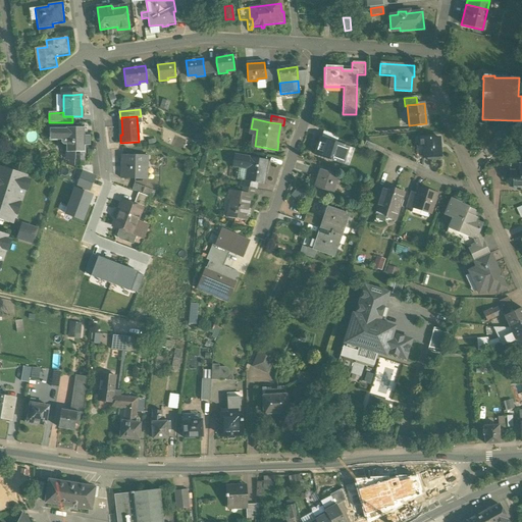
[(521,119),(521,120),(513,120),(512,125),(519,137),(521,134),(521,119)]
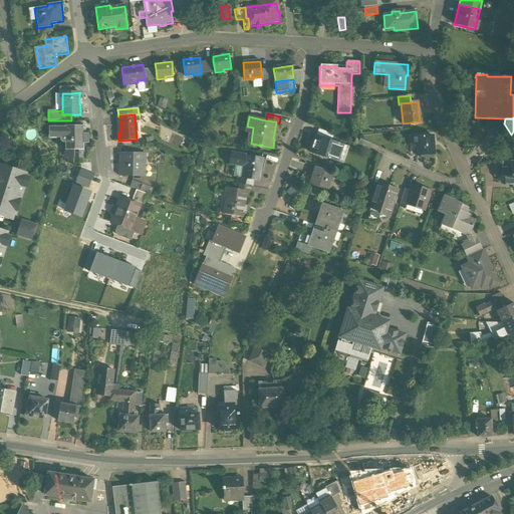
[(83,126),(65,126),(64,126),(62,126),(48,126),(48,139),(65,138),(65,151),(83,150),(83,144),(88,144),(88,134),(83,134),(83,126)]
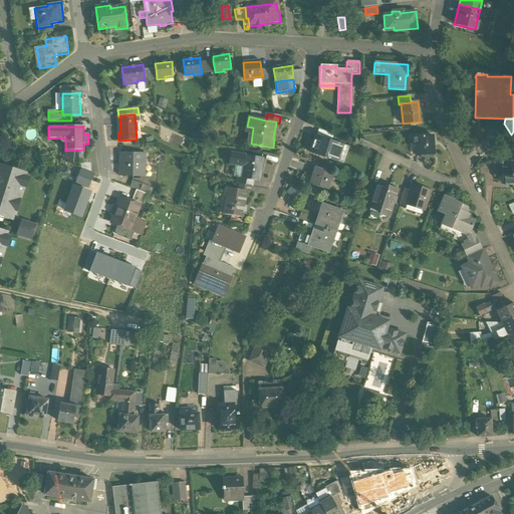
[(344,140),(334,135),(332,141),(343,145),(344,140)]
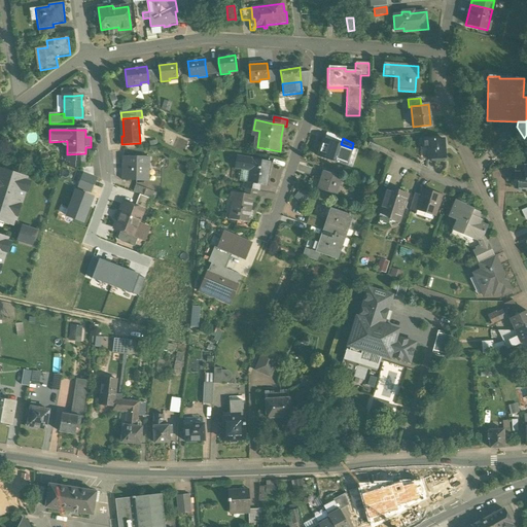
[(341,144),(325,139),(319,157),(346,167),(352,148),(341,144)]
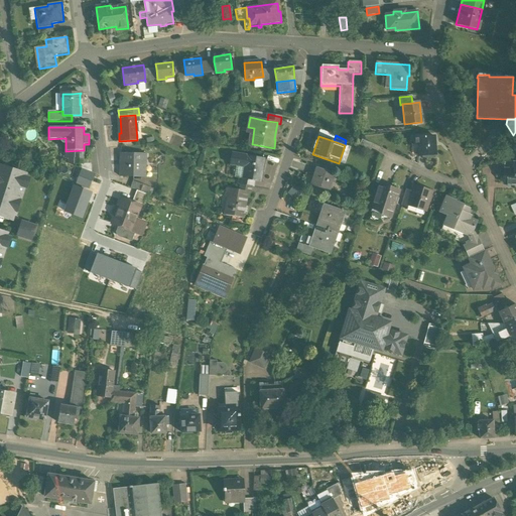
[(434,136),(414,137),(415,156),(435,155),(434,136)]
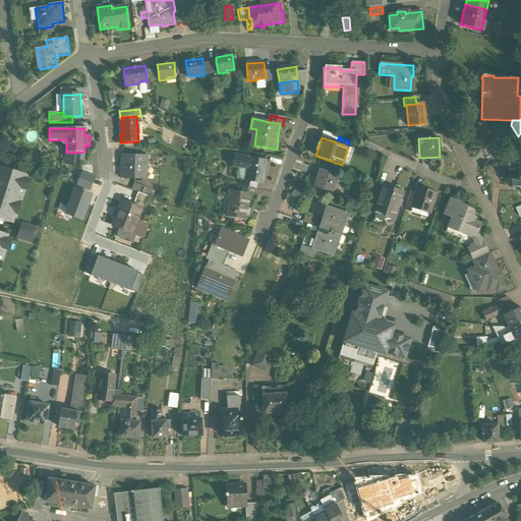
[(84,159),(84,152),(75,153),(75,166),(88,166),(88,165),(88,159),(84,159)]
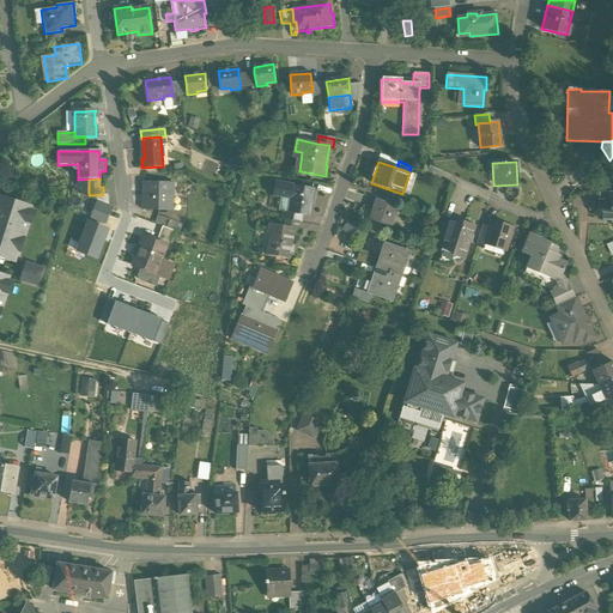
[(174,183),(144,182),(144,210),(169,211),(169,195),(174,195),(174,183)]
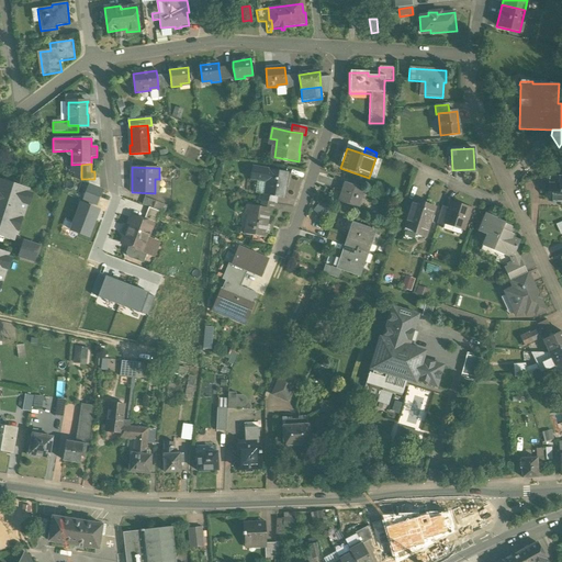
[(288,173),(253,168),(250,179),(267,182),(265,195),(277,198),(284,199),(287,187),(285,187),(288,173)]
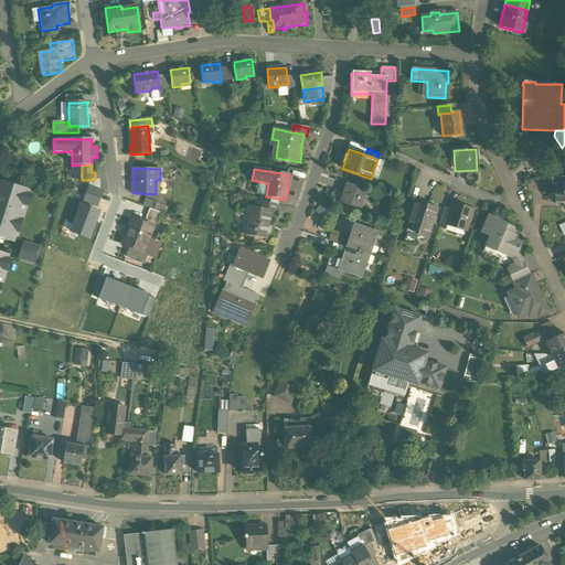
[(29,191),(0,181),(0,236),(13,242),(16,235),(17,235),(27,205),(29,206),(32,195),(28,194),(29,191)]
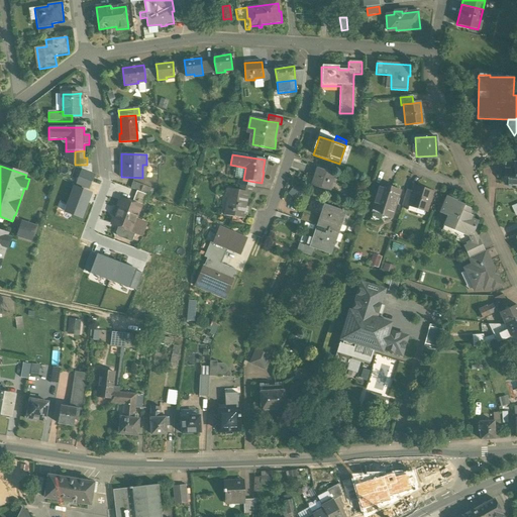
[(335,174),(318,168),(312,185),(330,191),(335,174)]
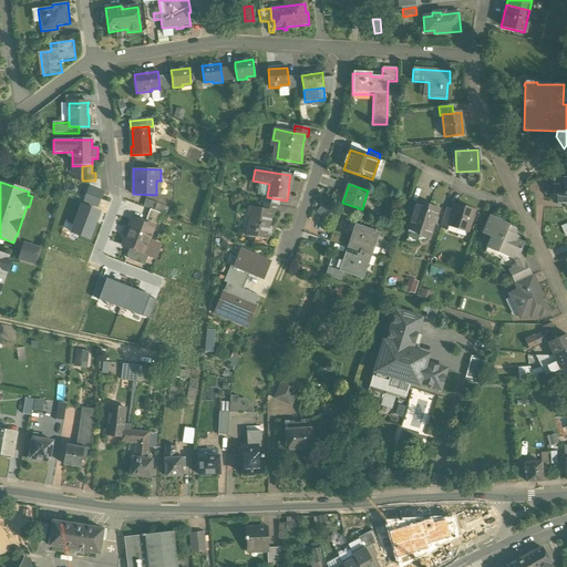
[(103,191),(90,186),(84,203),(98,207),(103,191)]
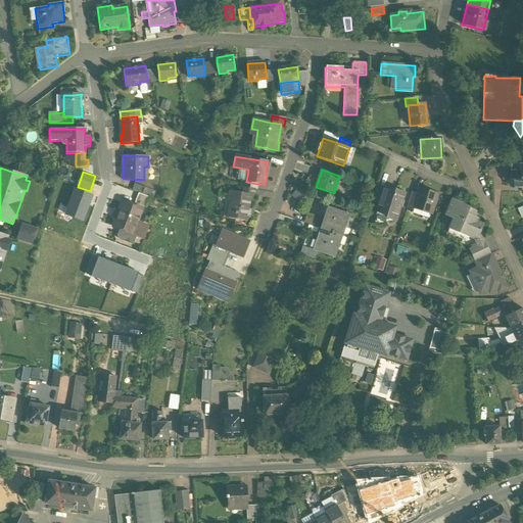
[(522,196),(522,173),(515,173),(514,189),(522,189),(522,196)]
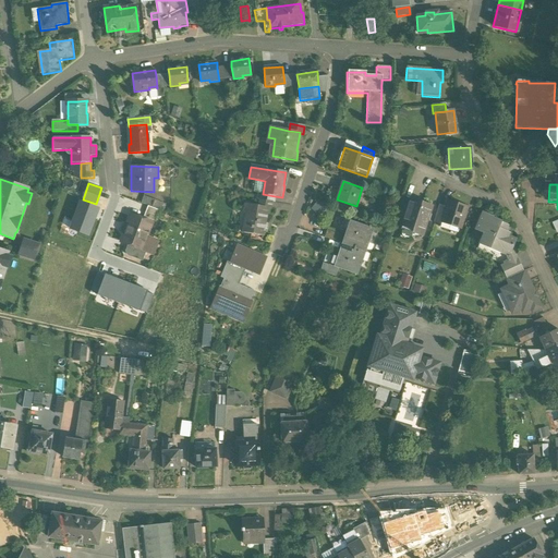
[(263,194),(259,193),(258,199),(271,202),(274,203),(275,196),(263,194)]
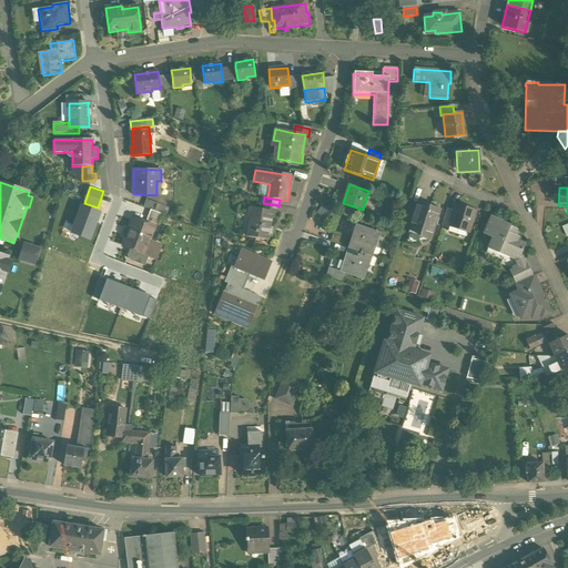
[(158,204),(146,200),(144,208),(151,210),(155,212),(158,204)]
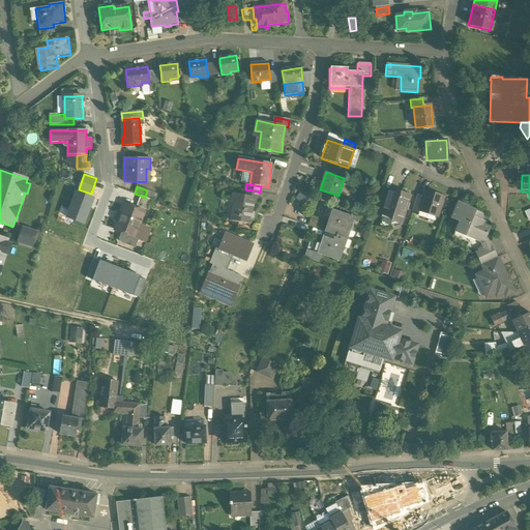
[(410,196),(389,189),(381,215),(392,218),(391,222),(401,225),(410,196)]
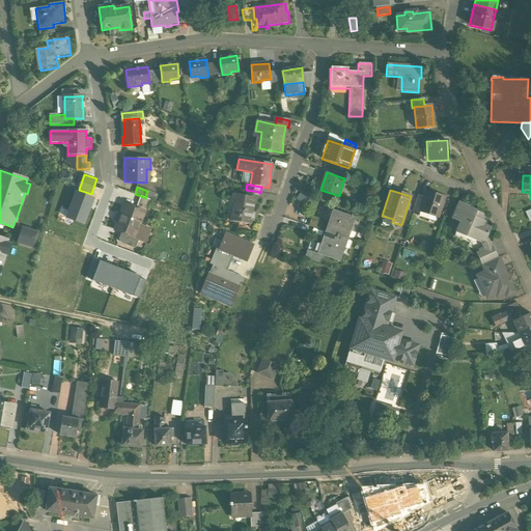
[(258,192),(247,191),(246,197),(255,198),(254,199),(257,199),(258,192)]
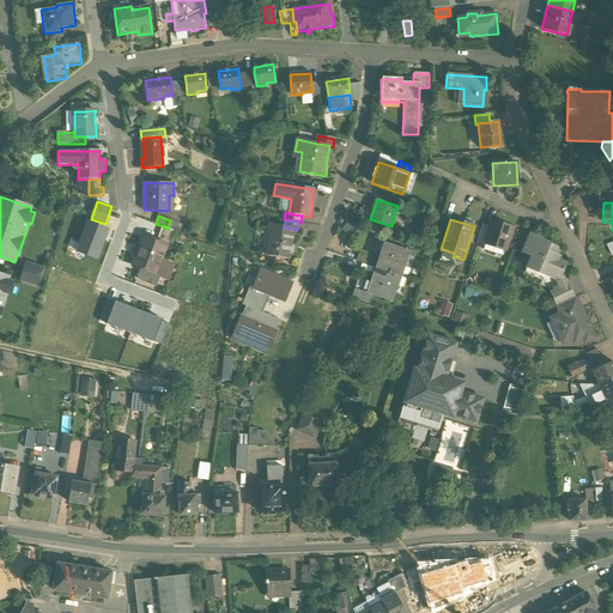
[(351,234),(356,224),(349,220),(344,230),(351,234)]
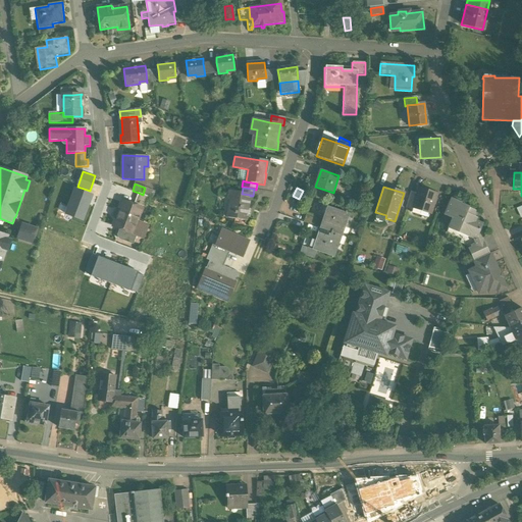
[(437,194),(419,189),(417,194),(412,210),(413,211),(414,207),(431,213),(437,194)]
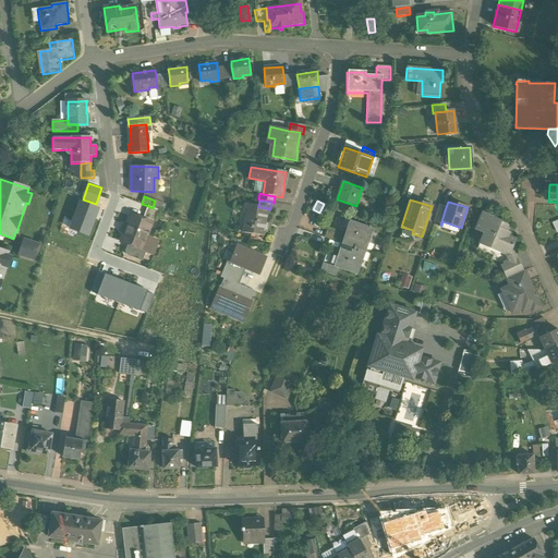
[(70,230),(88,237),(99,209),(80,203),(70,230)]
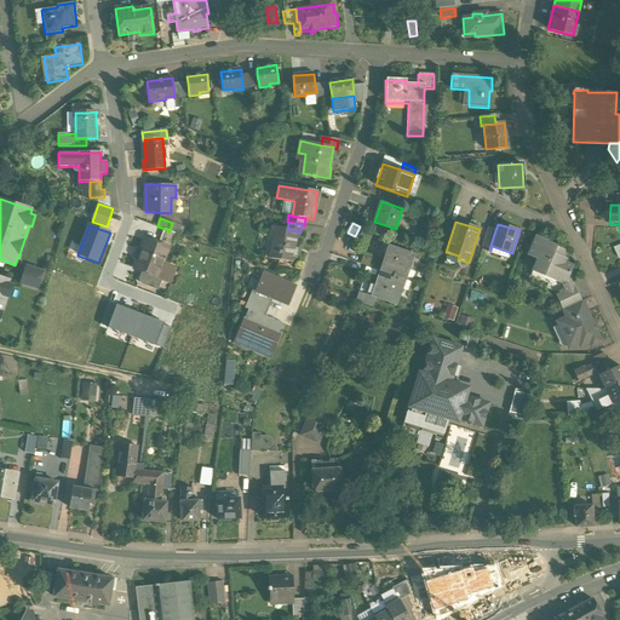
[(287,230),(276,228),(275,236),(274,236),(270,258),(292,262),(294,248),(297,233),(298,231),(287,230)]
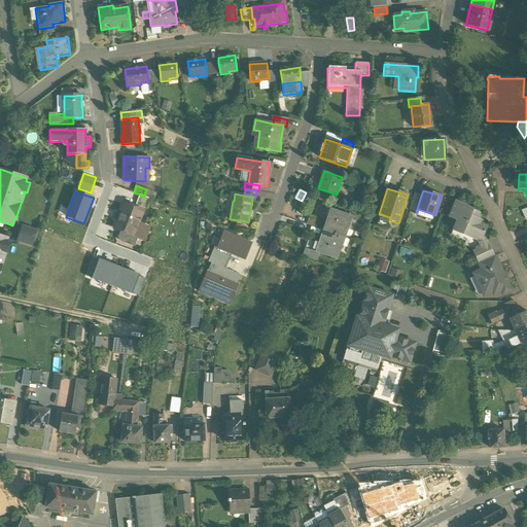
[(421,196),(415,194),(409,210),(416,212),(421,196)]
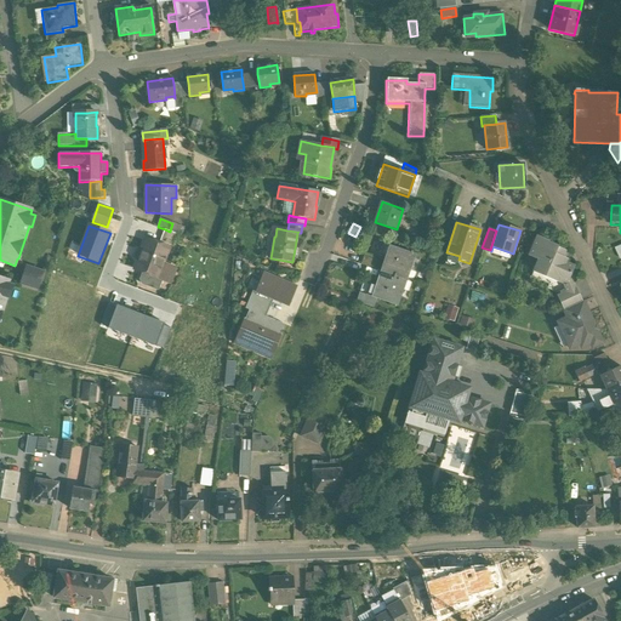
[(170,232),(165,229),(160,241),(174,248),(178,234),(170,232)]
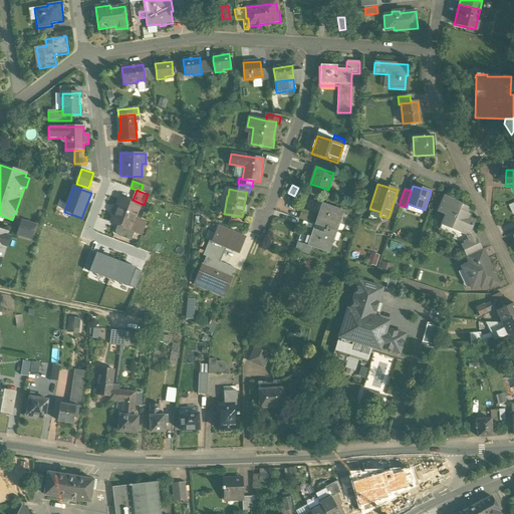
[(461,204),(453,201),(454,199),(445,195),(438,212),(445,215),(440,225),(442,226),(444,223),(450,225),(448,229),(460,234),(462,230),(465,232),(464,234),(466,240),(467,241),(475,238),(472,231),(471,231),(475,222),(467,218),(468,215),(465,214),(468,208),(461,205),(461,204)]
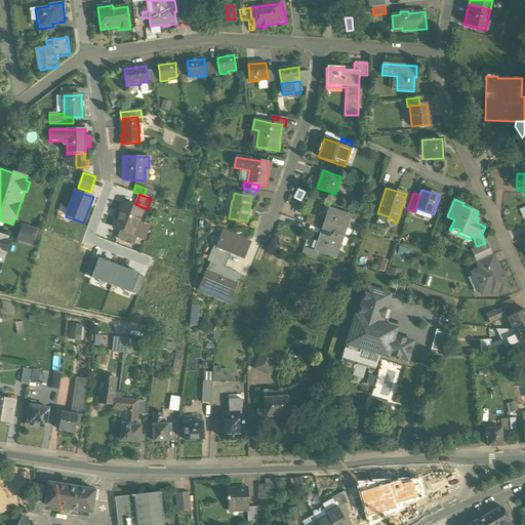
[(143,209),(124,202),(120,212),(119,212),(118,212),(116,218),(116,219),(117,220),(114,229),(121,231),(119,237),(120,240),(123,241),(127,240),(129,234),(133,236),(137,224),(143,209)]
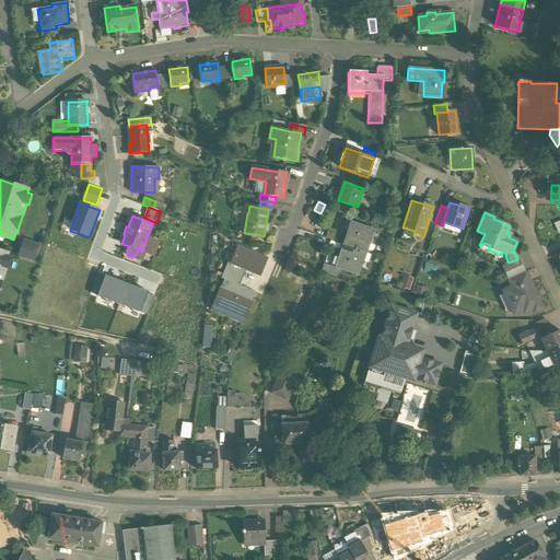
[(374,231),(346,221),(342,232),(348,234),(345,245),(366,253),(374,231)]
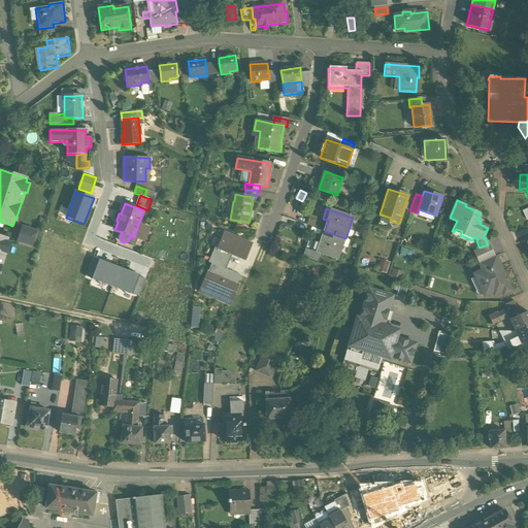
[(149,228),(138,225),(134,237),(143,240),(149,228)]
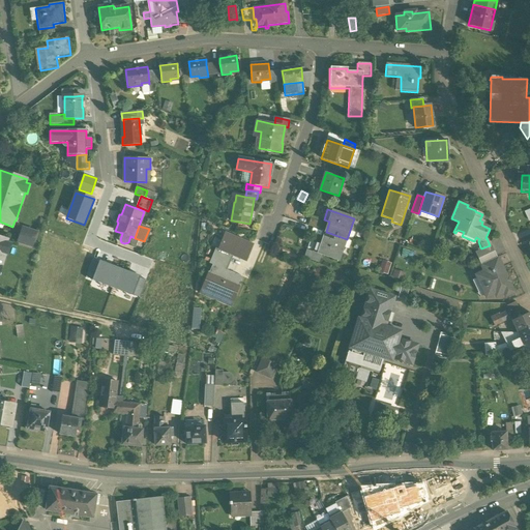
[(36,233),(23,229),(18,242),(31,246),(36,233)]
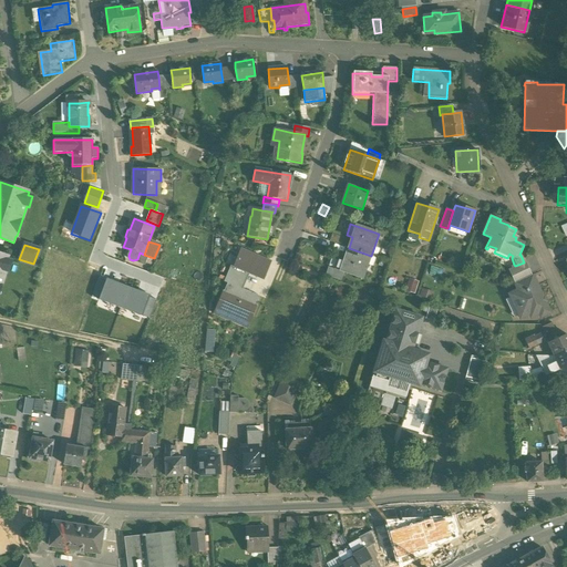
[(371,256),(349,248),(344,260),(339,259),(336,269),(363,279),(371,256)]
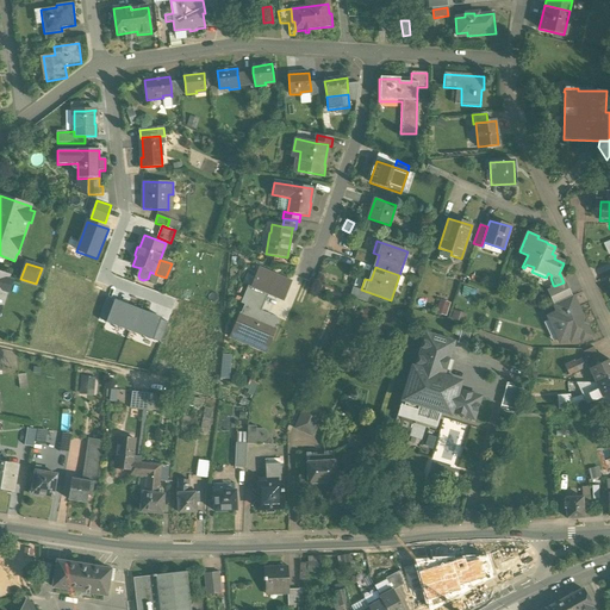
[(259,271),(251,287),(268,294),(284,300),(291,284),(259,271)]
